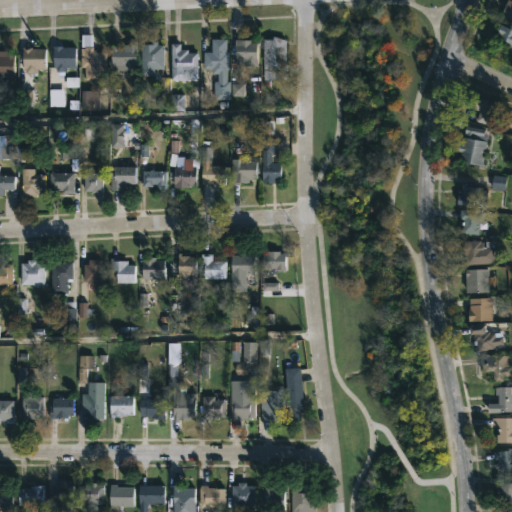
[(510,0),(511,0),(511,19),(500,14),(507,0),(510,1),(510,0)]
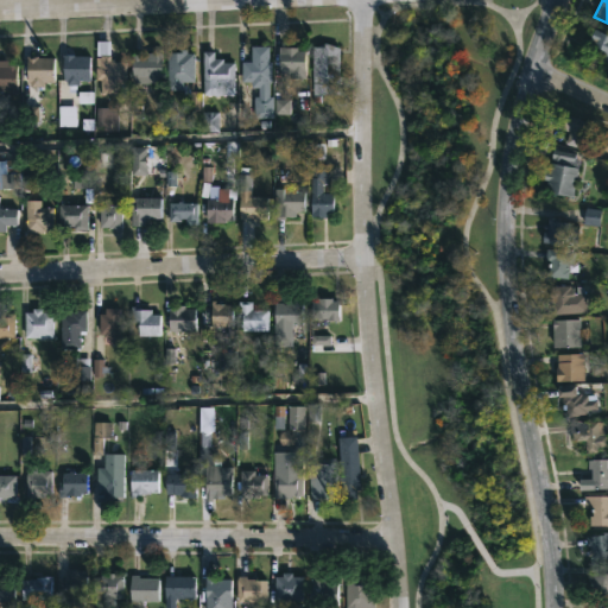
[(594,30),(607,36),(607,59),(591,52),(596,39),(590,37),(594,30)]
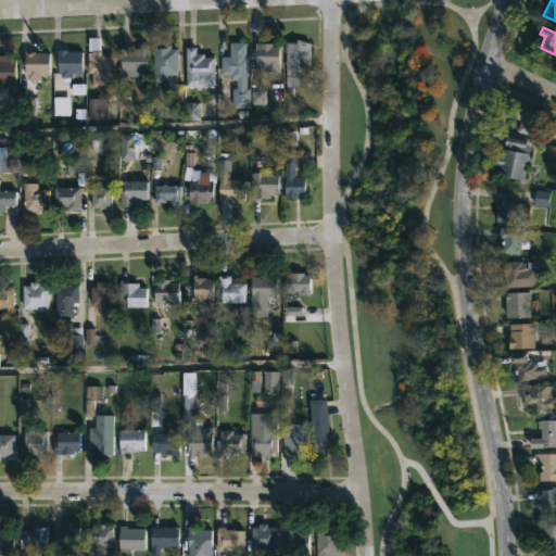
[(112,55),(111,78),(108,78),(108,87),(91,87),(91,72),(86,72),(87,37),(99,37),(100,53),(103,53),(103,55),(112,55)]
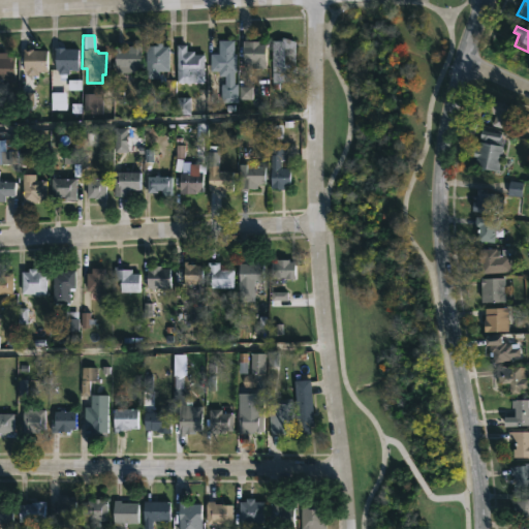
[(294,83),(272,83),(272,41),(283,37),(293,41),(294,83)]
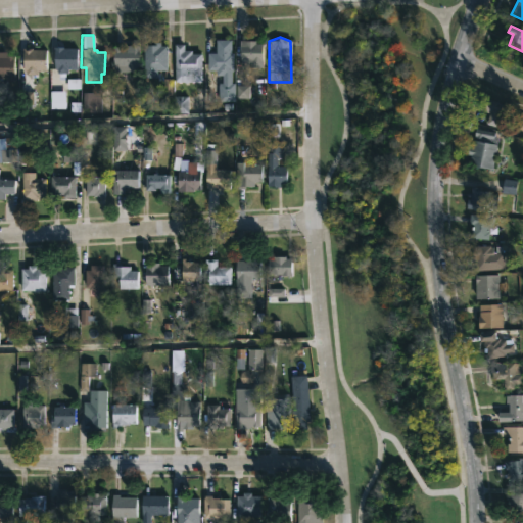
[(231,40),(230,53),(232,53),(231,84),(233,84),(233,102),(218,102),(218,84),(221,84),(221,76),(215,76),(215,70),(206,70),(206,53),(215,53),(216,40),(231,40)]
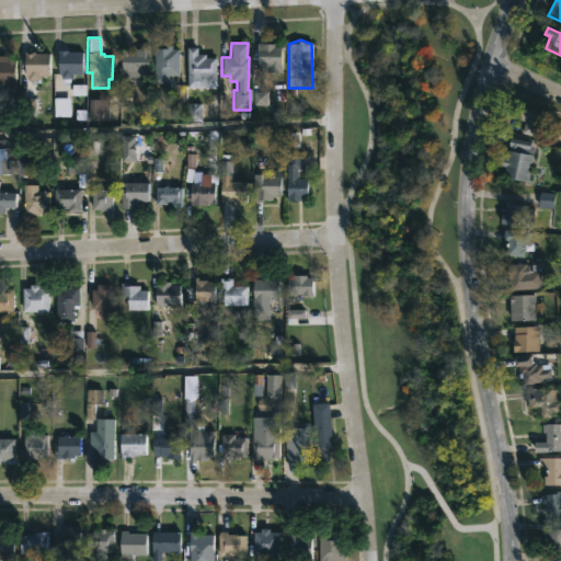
[(274,44),(274,46),(281,47),(281,72),(266,72),(266,66),(256,65),(256,44),(274,44)]
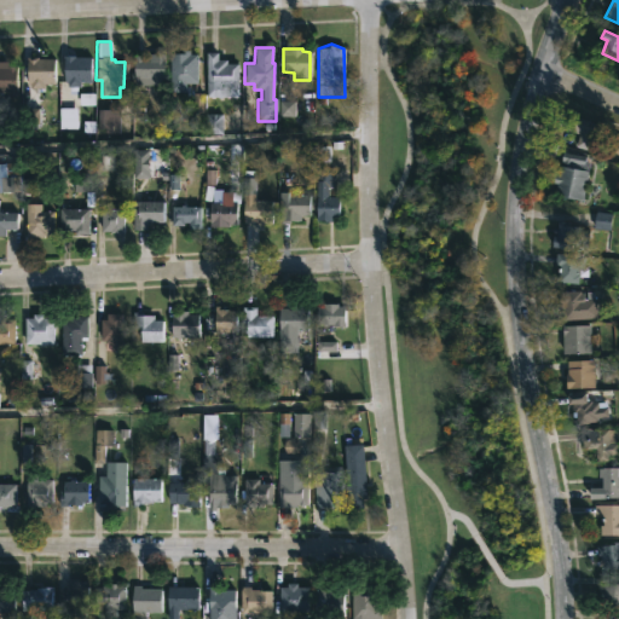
[(189,51),(189,55),(196,55),(196,84),(184,85),(184,93),(171,93),(171,68),(169,68),(169,55),(179,55),(179,51),(189,51)]
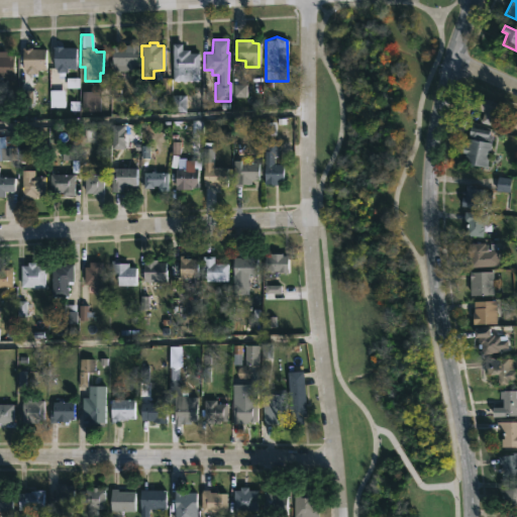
[(198,54),(197,82),(171,81),(172,44),(181,44),(181,50),(188,50),(188,54),(198,54)]
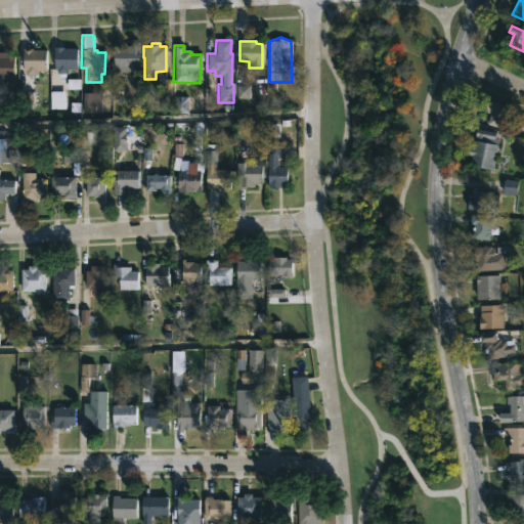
[(138,46),(138,73),(113,72),(113,61),(110,61),(110,50),(112,50),(112,47),(121,47),(121,49),(125,49),(126,46),(138,46)]
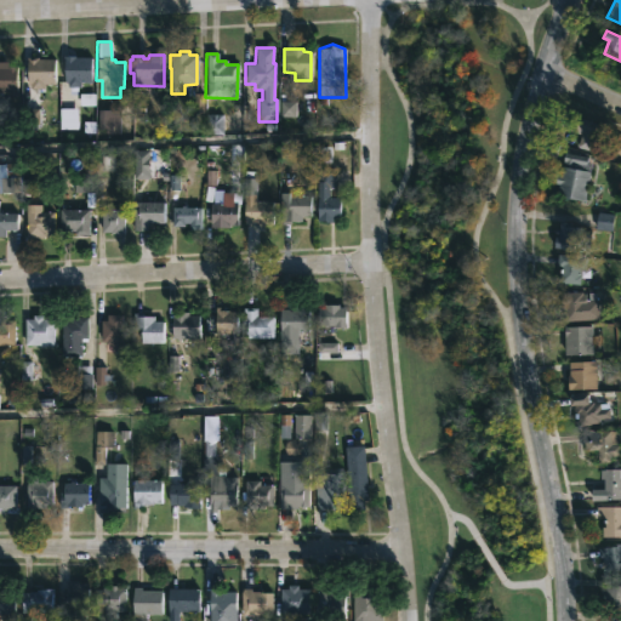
[(74,56),(74,57),(90,58),(90,83),(79,83),(79,87),(66,87),(66,83),(62,83),(62,56),(74,56)]
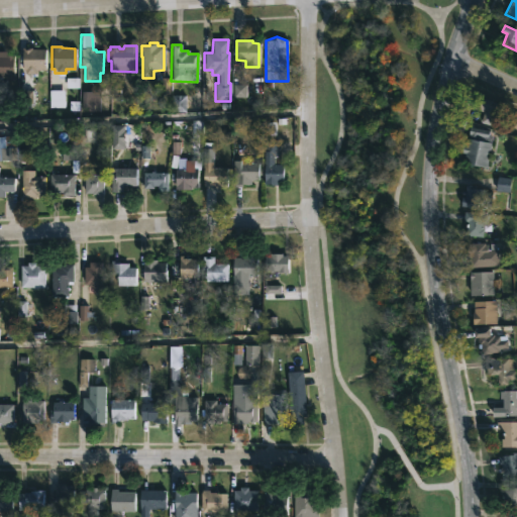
[(30,47),(30,49),(43,49),(44,71),(35,71),(35,74),(24,74),(24,71),(19,71),(19,48),(30,47)]
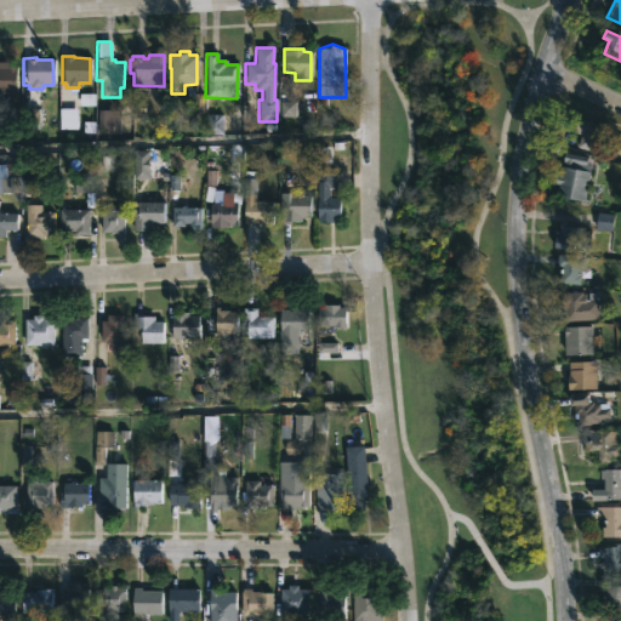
[(0,62),(16,62),(16,96),(0,93),(0,62)]
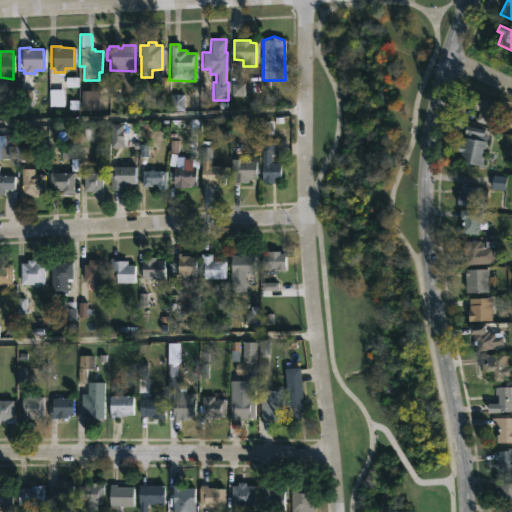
[(99,93),(83,93),(83,107),(99,107),(99,93)]
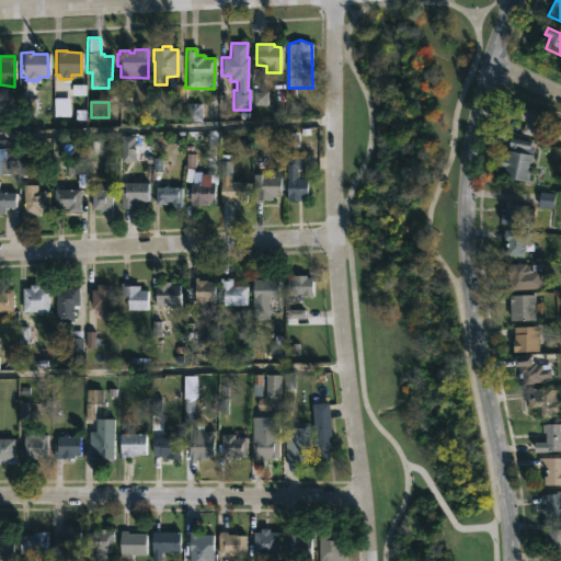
[(516,103),(538,112),(539,110),(550,113),(547,122),(544,121),(540,130),(536,128),(533,137),(519,132),(524,121),(512,116),(516,103)]
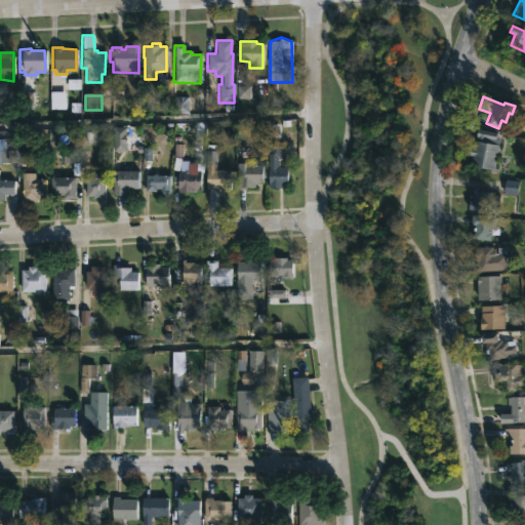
[(495,137),(494,140),(485,138),(484,143),(498,146),(493,171),(470,167),(472,156),(468,156),(469,148),(473,149),(475,140),(476,142),(477,137),(475,136),(476,129),(496,132),(495,137)]
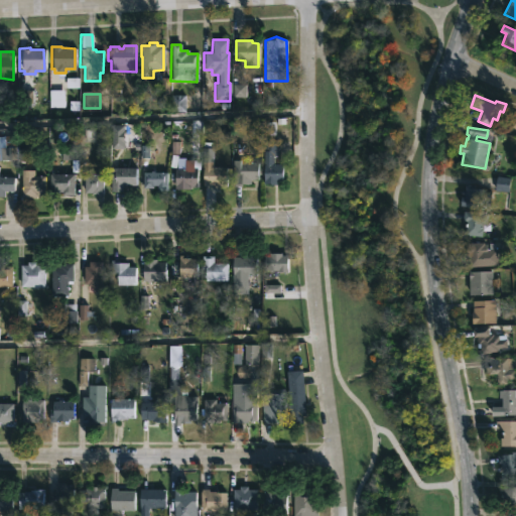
[(273,156),(273,164),(281,164),(281,182),(276,182),(276,185),(262,183),(262,140),(278,141),(277,156),(273,156)]
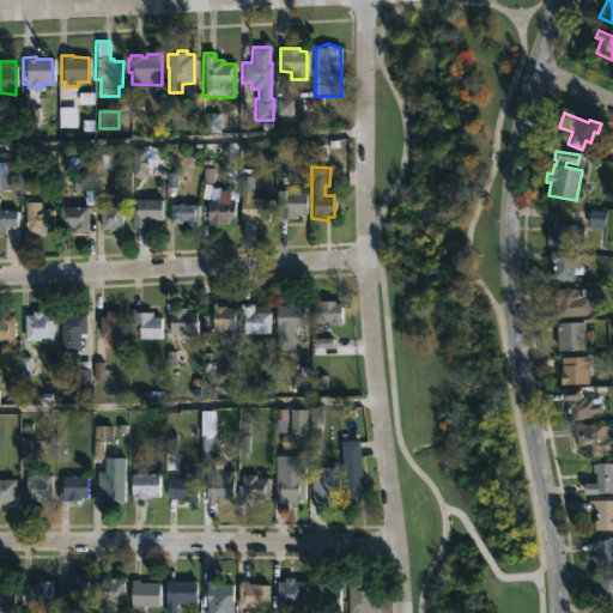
[(285,190),(285,193),(305,193),(305,214),(296,214),(296,219),(286,219),(286,222),(274,222),(275,190),(285,190)]
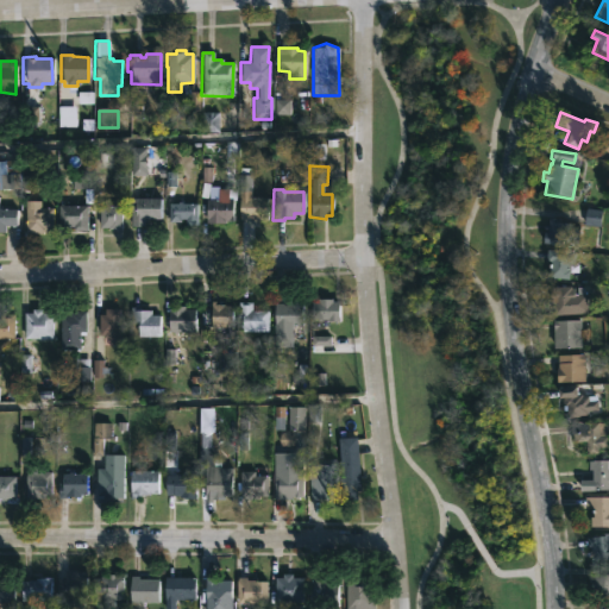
[(265,198),(264,220),(261,220),(261,223),(252,223),(252,219),(239,218),(239,198),(265,198)]
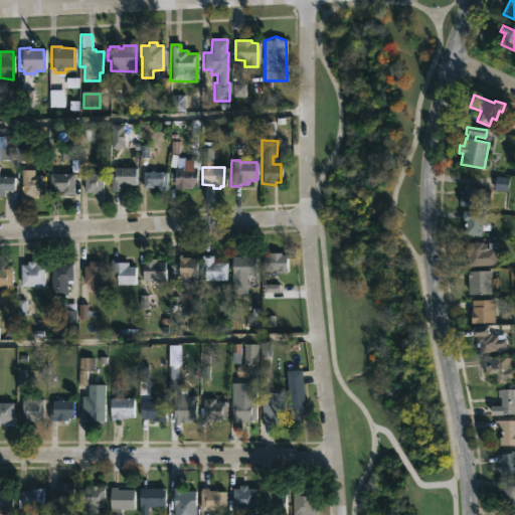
[(114,192),(110,192),(110,168),(135,168),(134,185),(122,185),(122,192),(114,192)]
